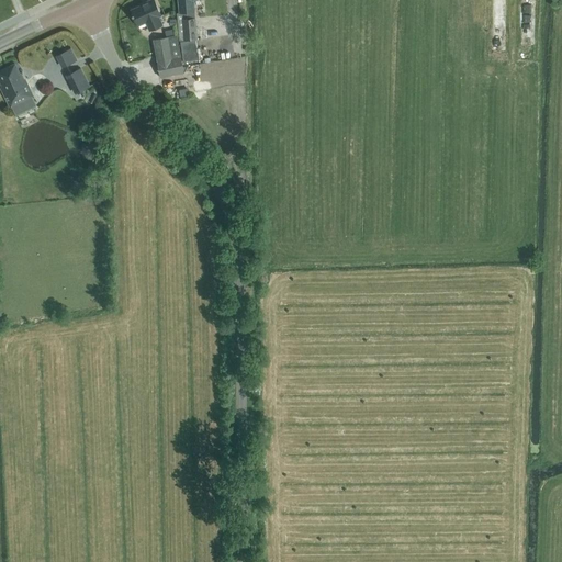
[(163,24),(159,17),(161,15),(154,0),(149,0),(144,2),(145,3),(131,10),(137,25),(146,22),(149,31),(163,24)]
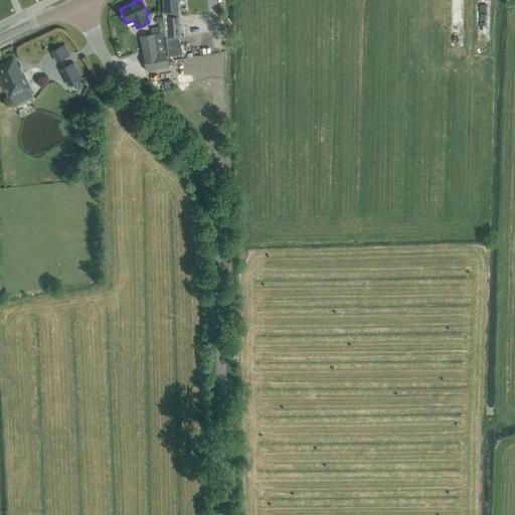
[(162,12),(164,36),(180,35),(177,0),(163,0),(164,12),(162,12)]
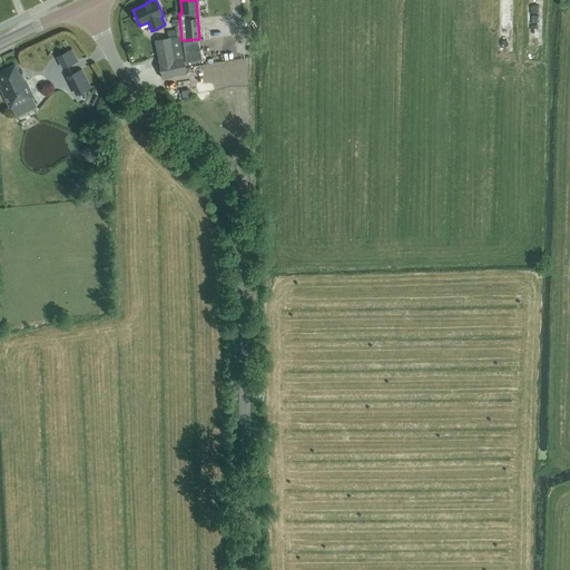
[(180,40),(180,39),(179,36),(178,36),(168,38),(156,40),(163,78),(186,74),(180,40)]
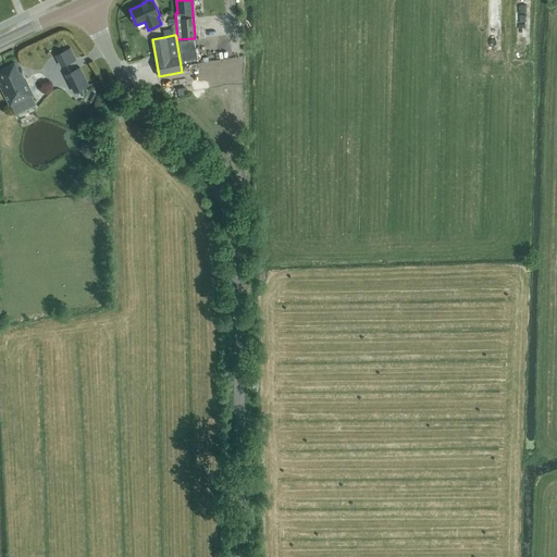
[(182,61),(197,59),(194,39),(178,41),(182,61)]
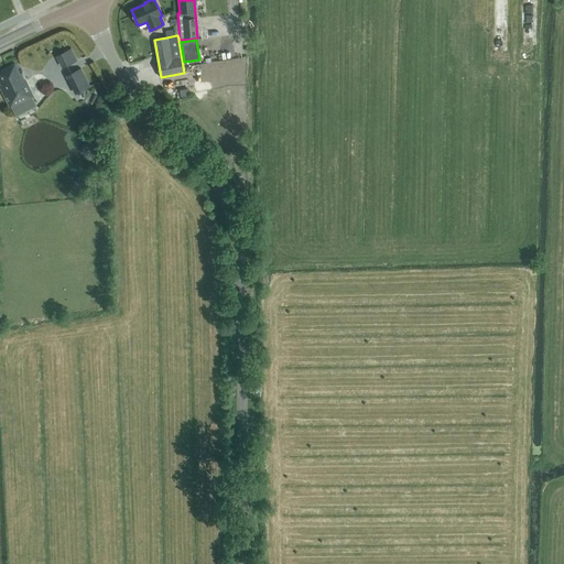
[(77,71),(74,63),(77,61),(72,49),(55,56),(74,95),(90,87),(82,68),(77,71)]
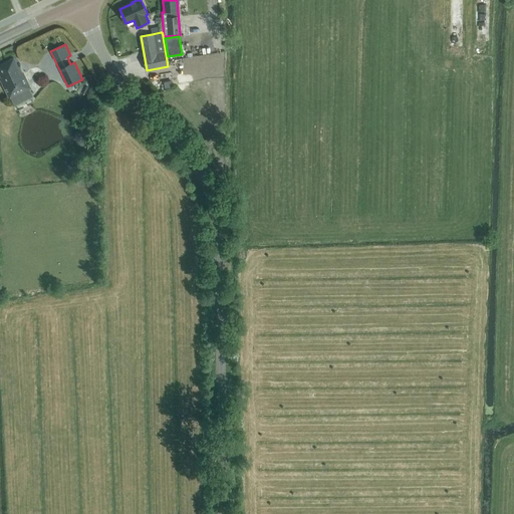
[(18,67),(13,58),(0,64),(0,73),(2,77),(0,78),(9,98),(30,88),(20,66),(18,67)]
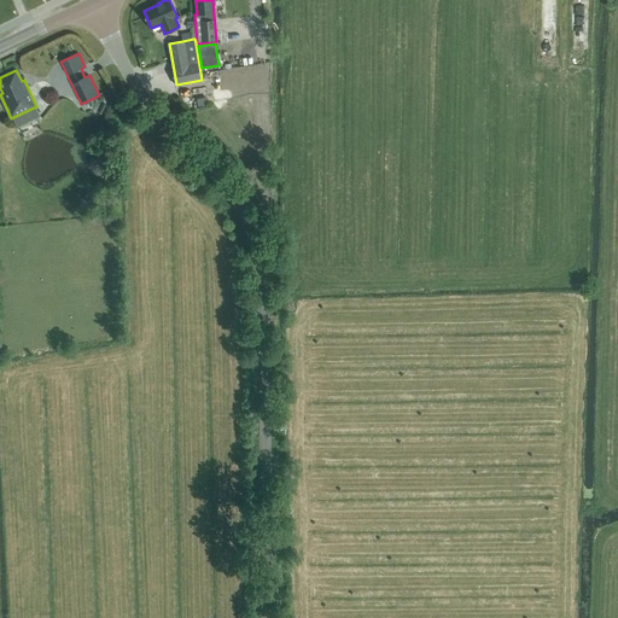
All buildings are outlined.
